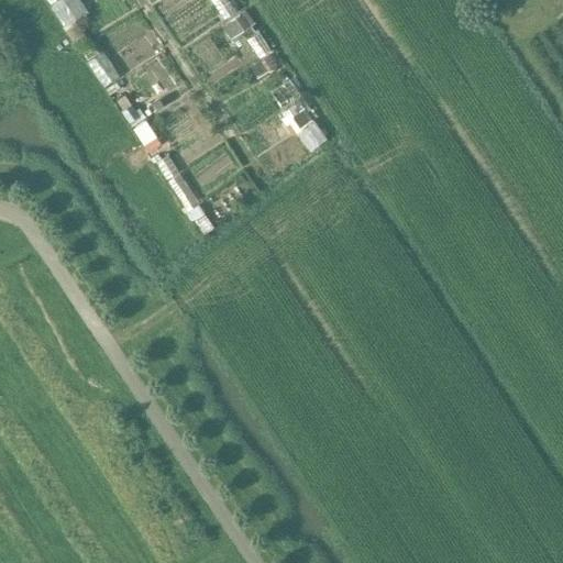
[(244,11),(222,25),(231,39),(253,23),(244,11)]
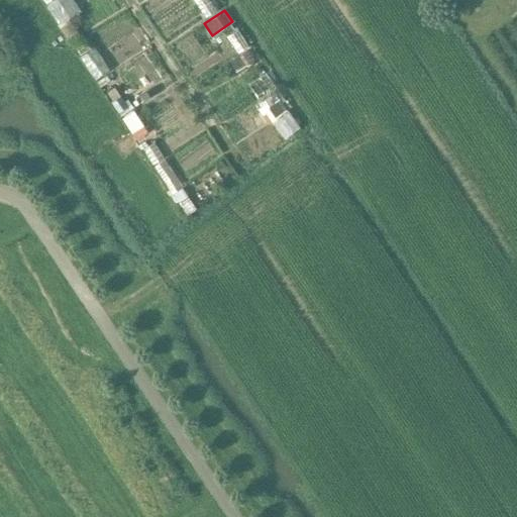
[(68,19),(59,25),(69,40),(78,34),(68,19)]
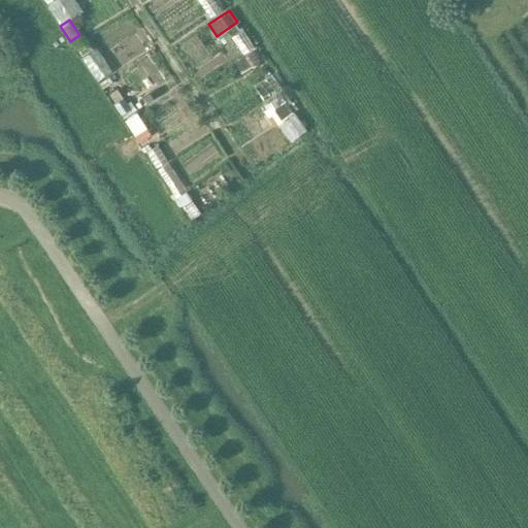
[(84,38),(74,44),(81,56),(91,48),(84,38)]
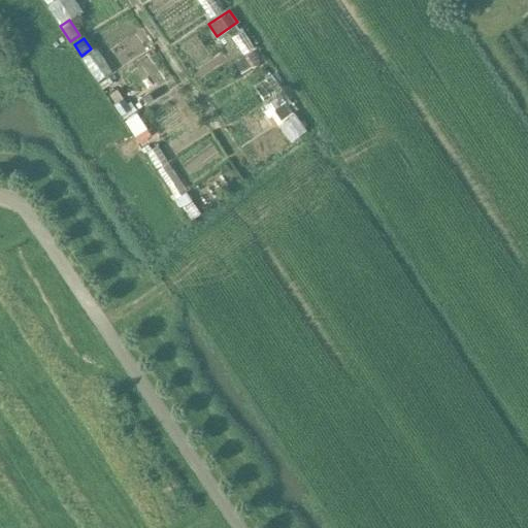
[(100,47),(85,58),(99,79),(114,70),(100,47)]
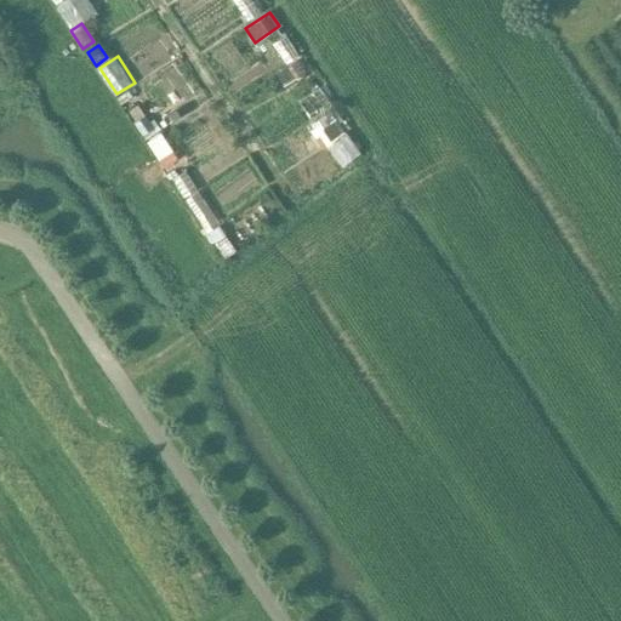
[(296,62),(277,75),(285,87),(305,74),(296,62)]
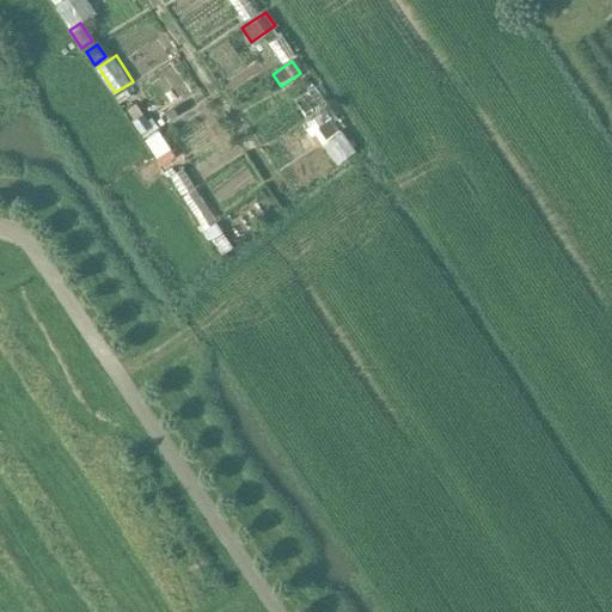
[(298,97),(307,114),(329,102),(319,85),(298,97)]
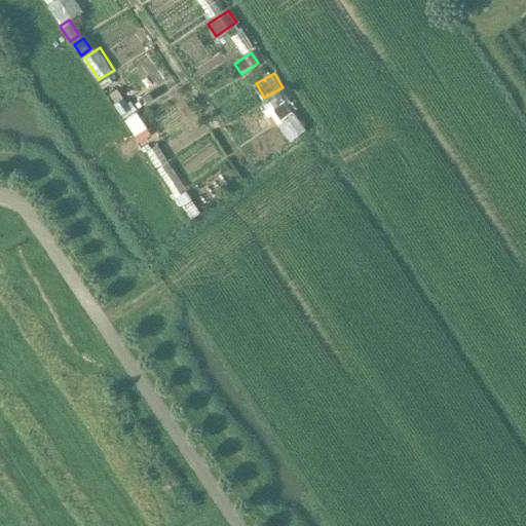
[(109,77),(99,83),(102,88),(112,82),(109,77)]
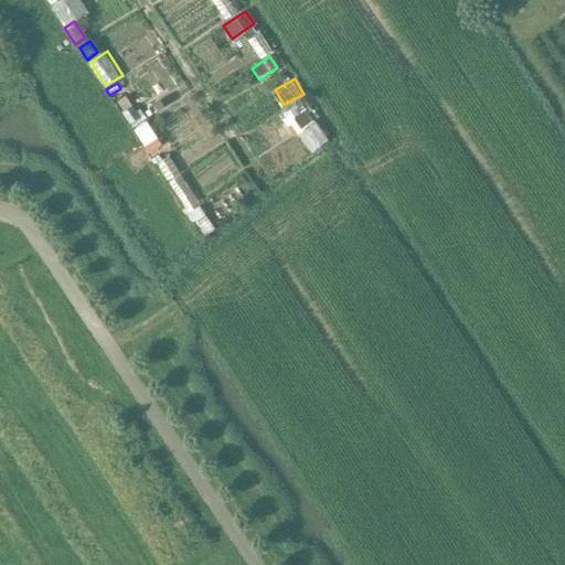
[(125,98),(117,104),(124,113),(121,114),(131,128),(140,121),(125,98)]
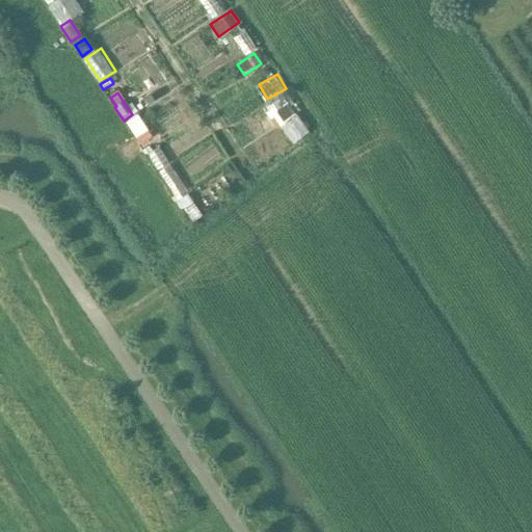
[(284,97),(266,108),(276,125),(294,112),(284,97)]
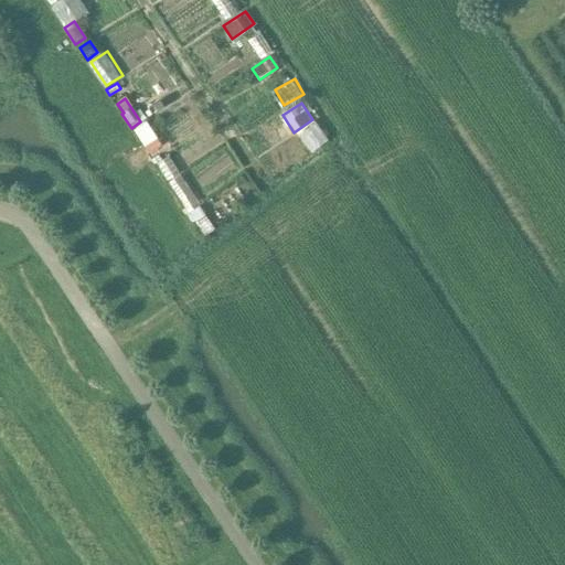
[(146,121),(134,130),(149,152),(161,145),(146,121)]
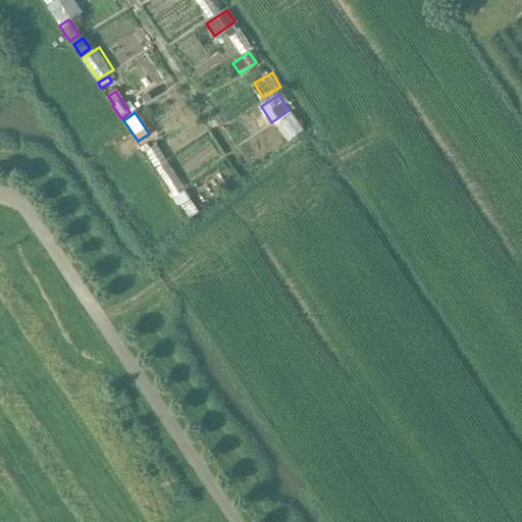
[(181,190),(173,196),(188,216),(195,210),(181,190)]
